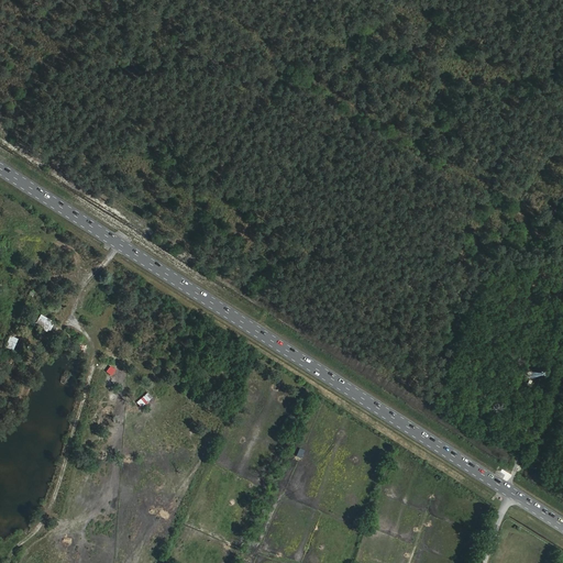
[(0,251),(3,254),(13,240),(9,238),(0,251)]
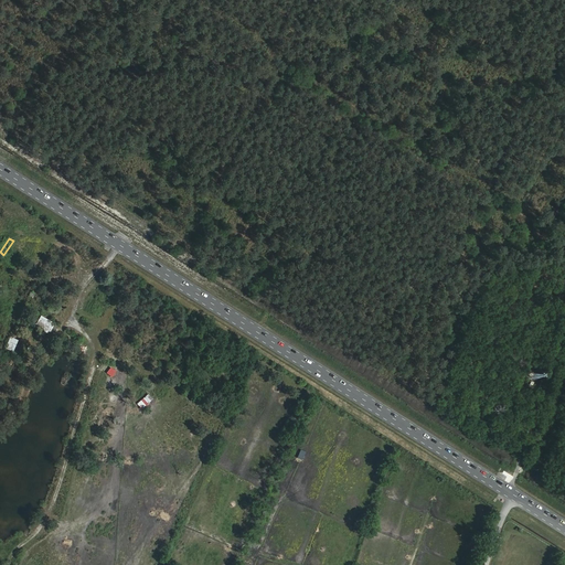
[(35,326),(49,333),(54,323),(40,316),(35,326)]
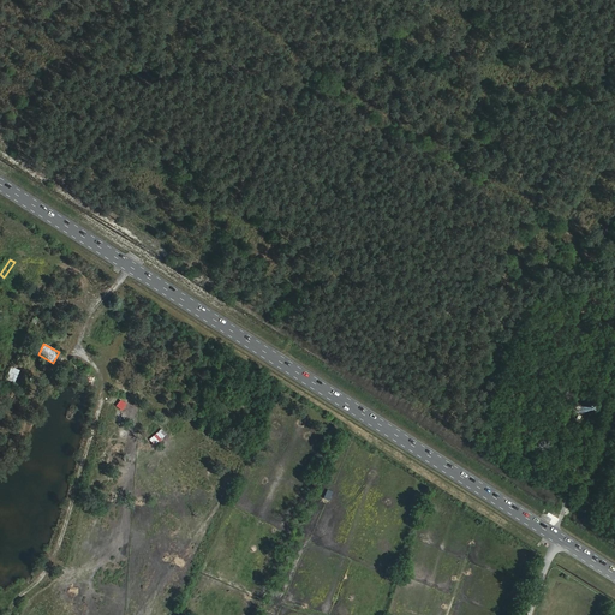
[(5,380),(15,383),(19,370),(11,366),(5,380)]
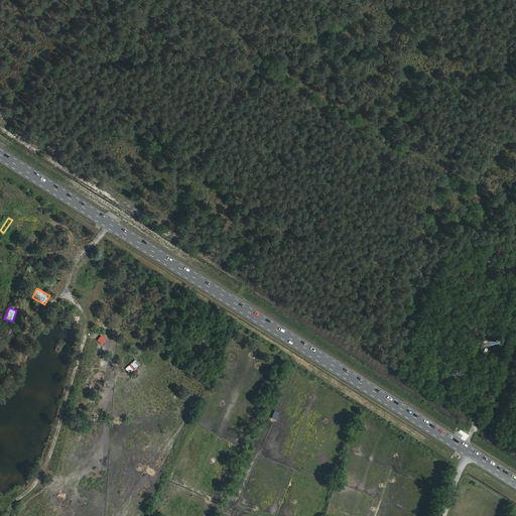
[(129,374),(142,363),(138,358),(124,369),(129,374)]
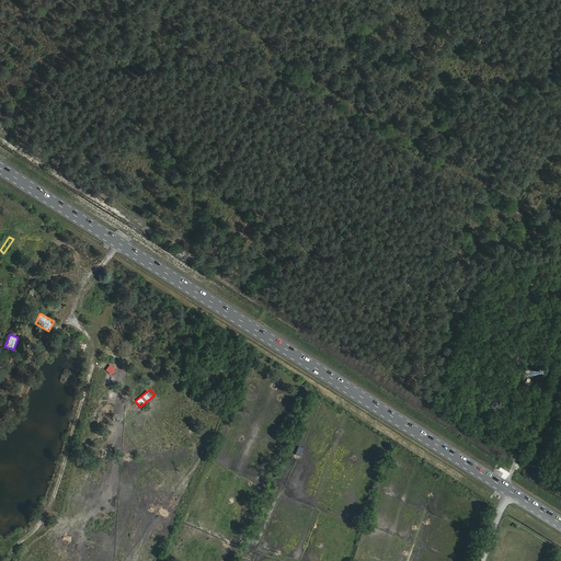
[(300,457),(304,449),(298,447),(295,455),(300,457)]
